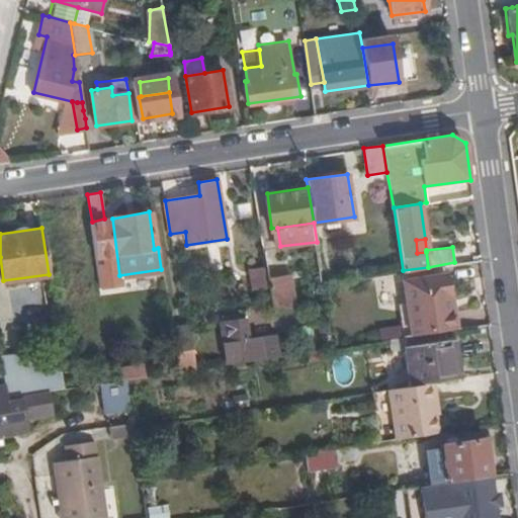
[(266,275),(266,268),(251,271),(254,289),(268,286),(266,275)]
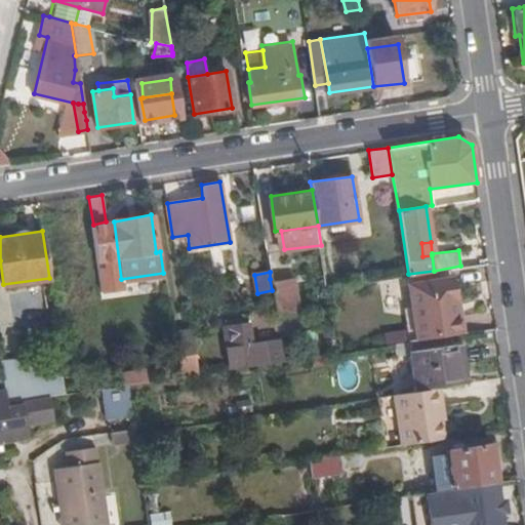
[(270,279),(272,290),(276,315),(300,312),(294,275),(270,279)]
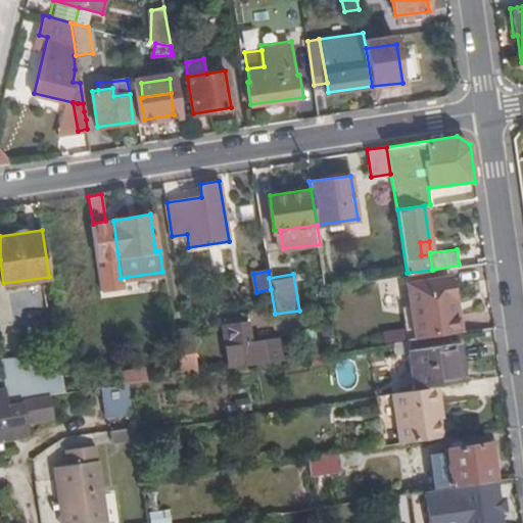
[(456,332),(463,331),(460,310),(463,308),(458,276),(446,277),(456,332)]
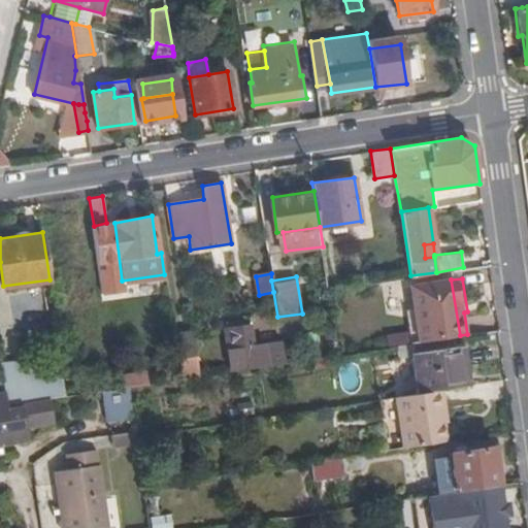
[(418,341),(460,335),(451,279),(410,285),(414,309),(418,341)]
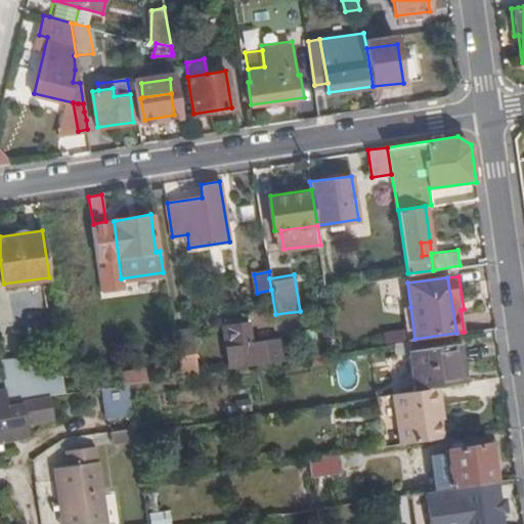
[(401,307),(405,341),(415,339),(410,307),(401,307)]
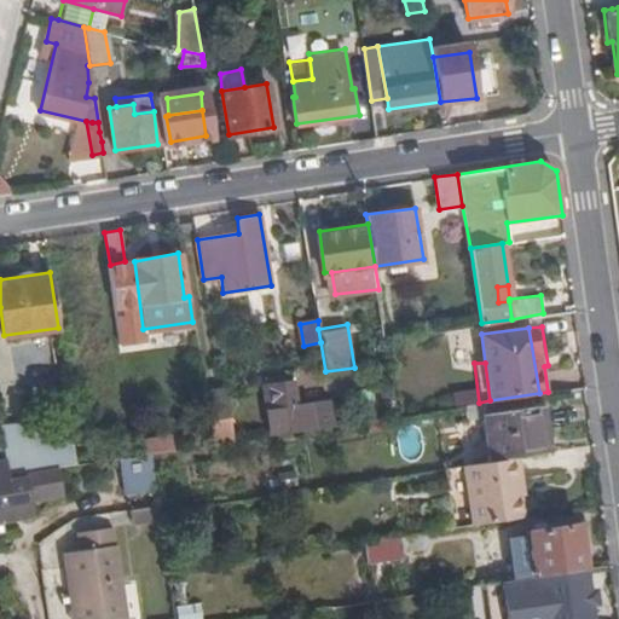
[(260,377),(268,435),(333,426),(329,398),(291,404),(288,374),(260,377)]
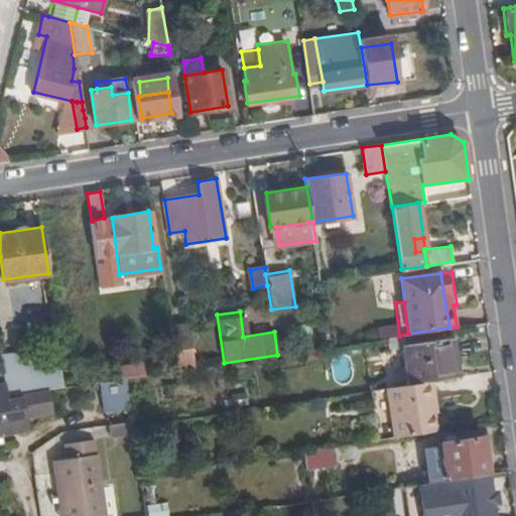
[(169,330),(174,371),(189,369),(184,329),(169,330)]
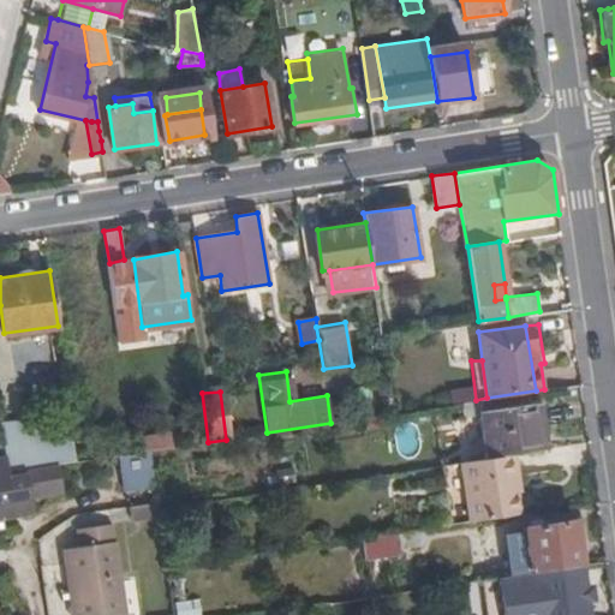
[(380,399),(382,415),(395,412),(394,398),(380,399)]
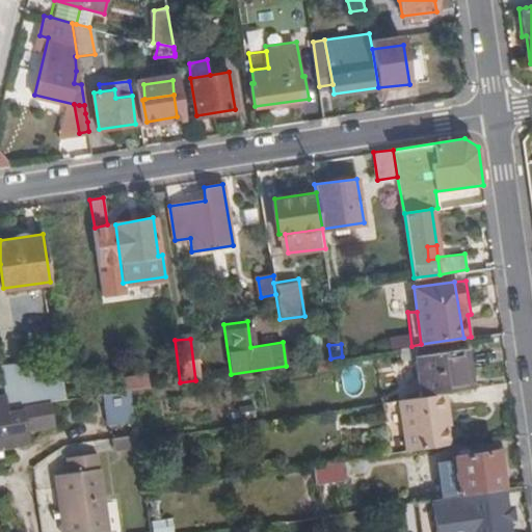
[(450,393),(474,390),(468,349),(416,357),(422,397),(450,393)]
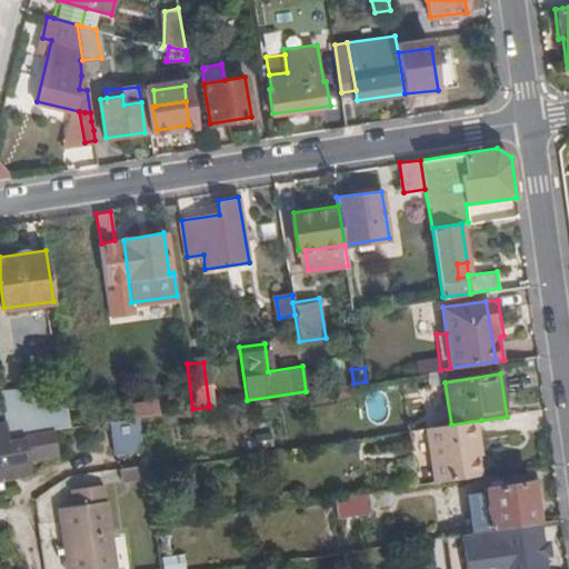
[(23,389),(1,391),(6,423),(9,438),(52,430),(71,428),(67,395),(26,400),(23,389)]
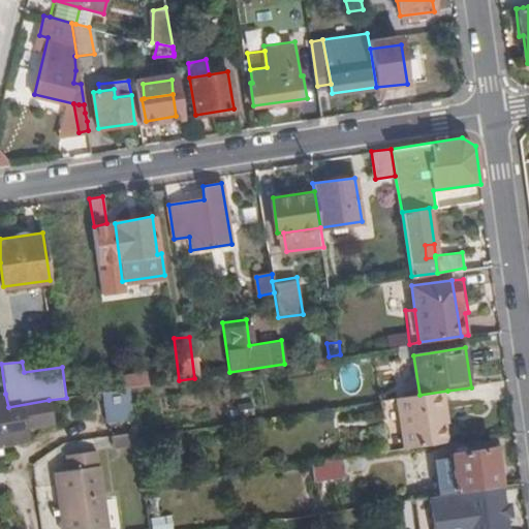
[(146,368),(131,371),(133,382),(148,380),(146,368)]
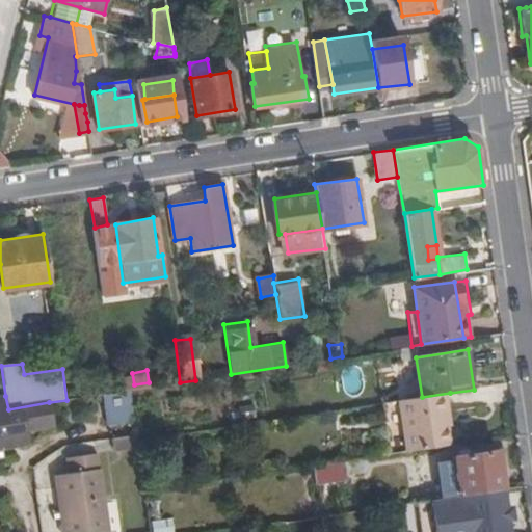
[(130,391),(116,393),(101,395),(106,422),(134,419),(130,391)]
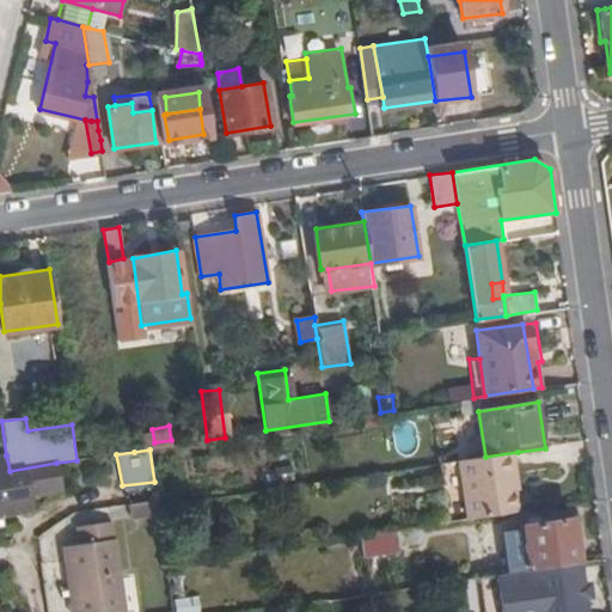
[(522,485),(518,452),(485,457),(463,460),(471,518),(519,512),(516,488),(522,485)]
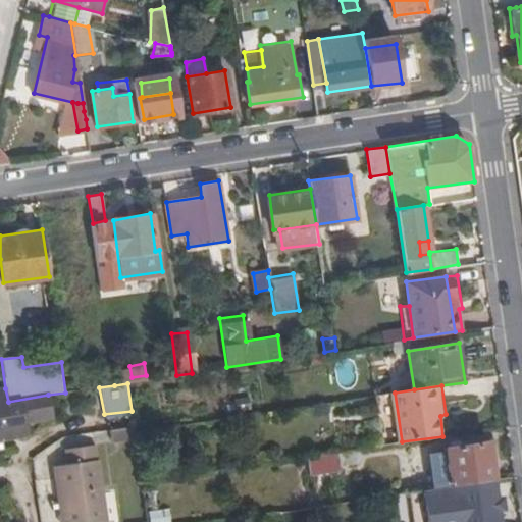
[(51,417),(48,395),(8,402),(5,388),(0,389),(0,435),(27,431),(25,420),(51,417)]
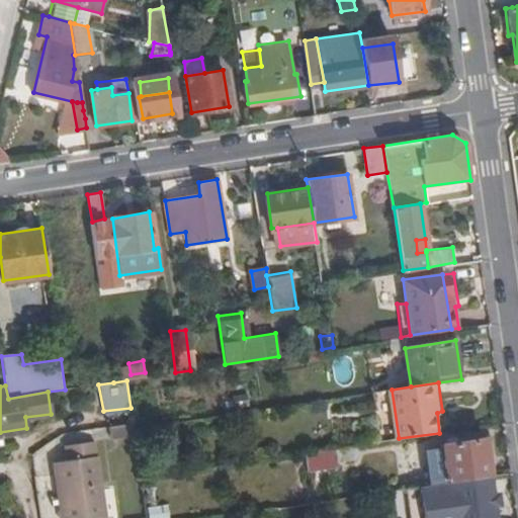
[(134,429),(133,420),(109,423),(110,436),(135,433),(134,429)]
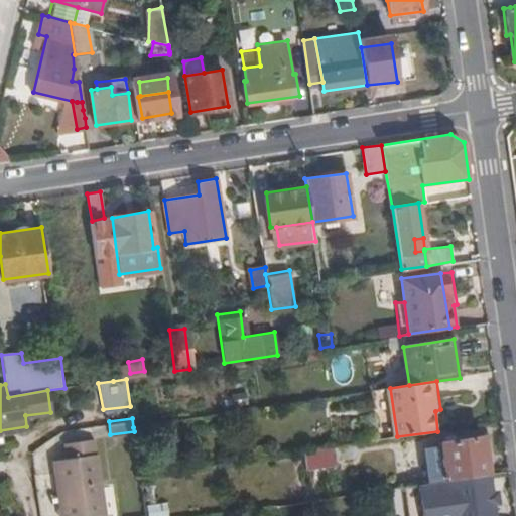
[(145,425),(133,427),(134,431),(135,443),(148,442),(145,425)]
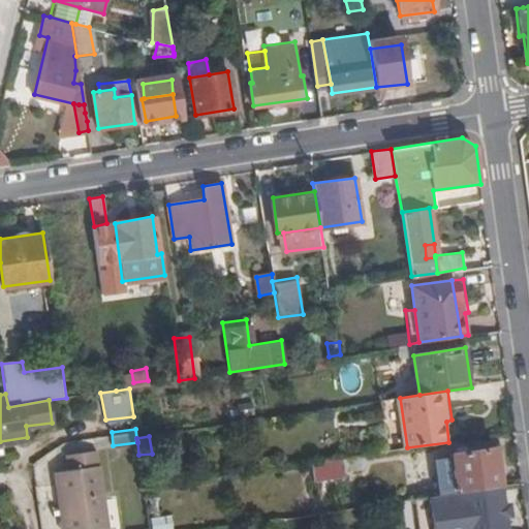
[(457,492),(499,486),(493,448),(449,455),(452,474),(435,476),(438,494),(443,494),(457,492)]
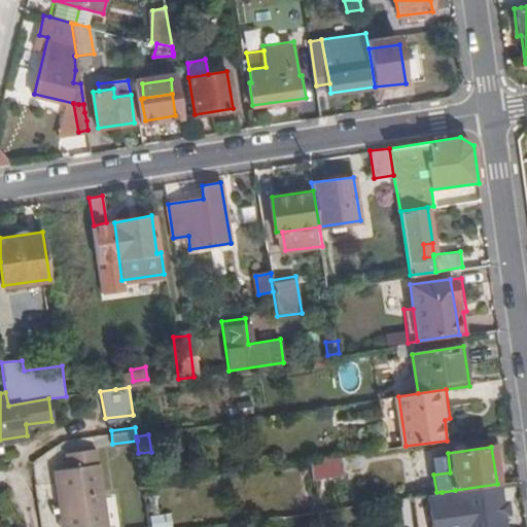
[(97,448),(67,452),(68,467),(55,469),(62,526),(85,526),(107,524),(97,448)]
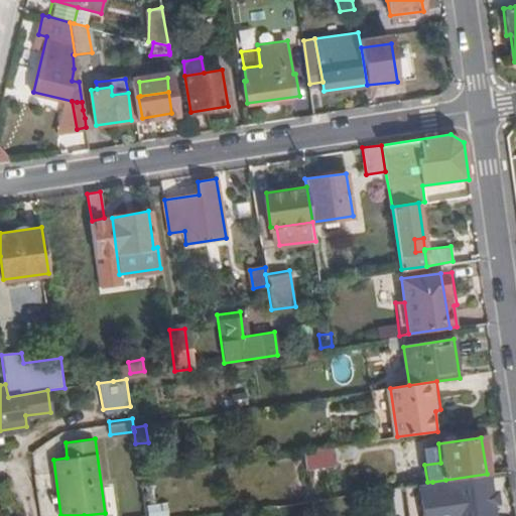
[(355,456),(353,443),(302,452),(304,467),(336,462),(336,459),(355,456)]
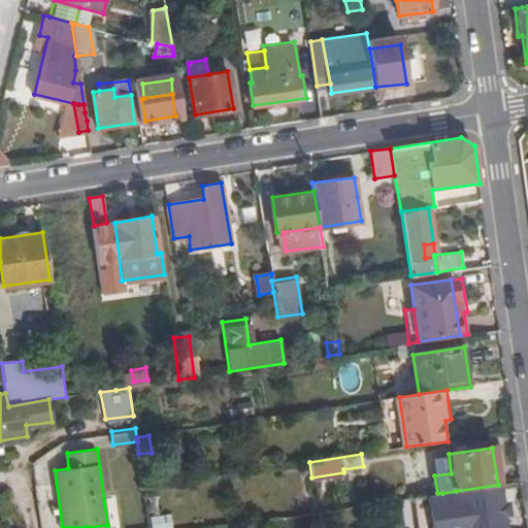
[(504,527),(498,485),(456,491),(460,518),(461,527),(504,527)]
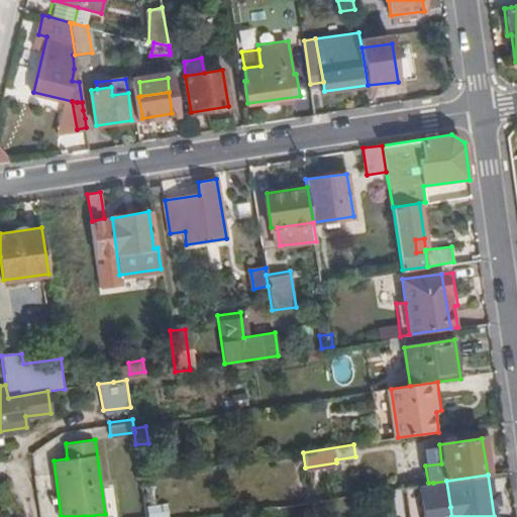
[(450,507),(446,481),(433,483),(437,509),(450,507)]
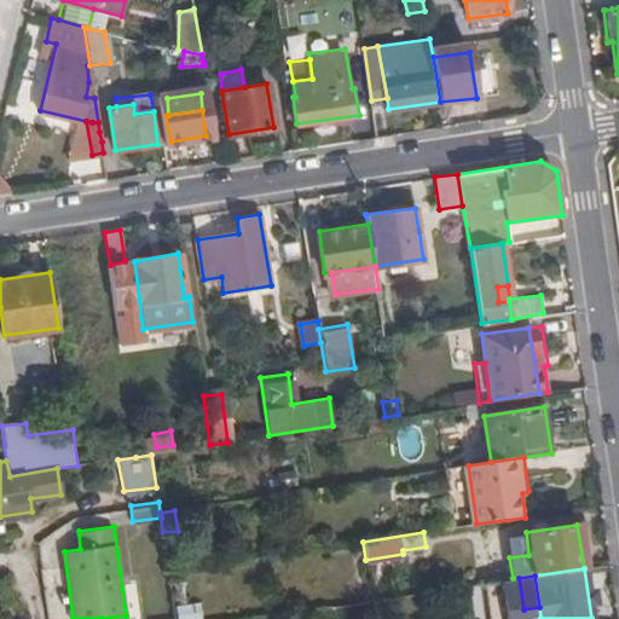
[(525,618),(541,618),(539,607),(524,609),(525,618)]
